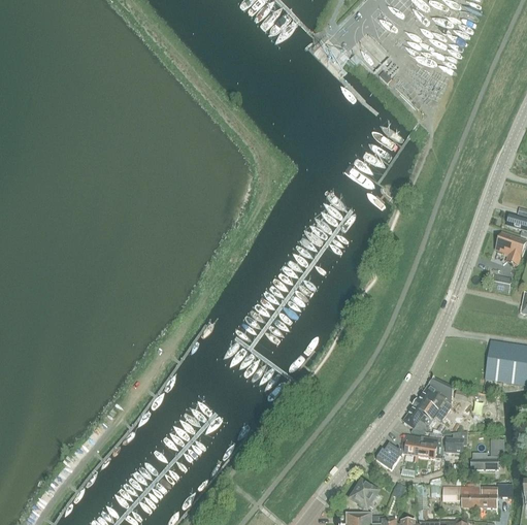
[(390,78),(383,71),(377,75),(386,84),(390,78)]
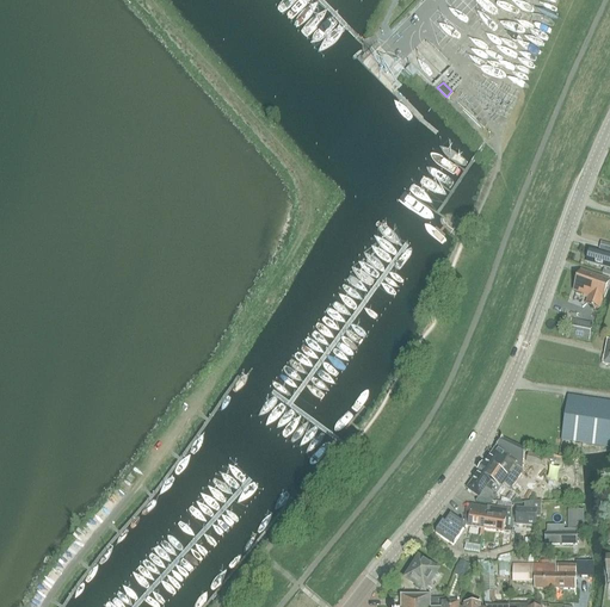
[(586,248),(585,255),(586,256),(585,260),(609,267),(609,266),(609,253),(589,247),(589,249),(586,248)]
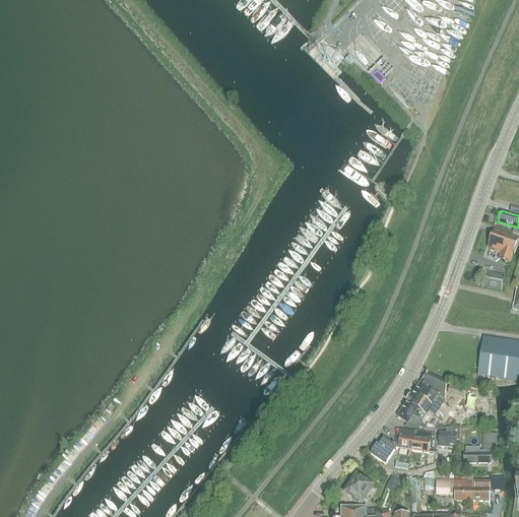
[(515,237),(493,229),(487,245),(501,250),(498,257),(507,260),(514,242),(513,242),(515,237)]
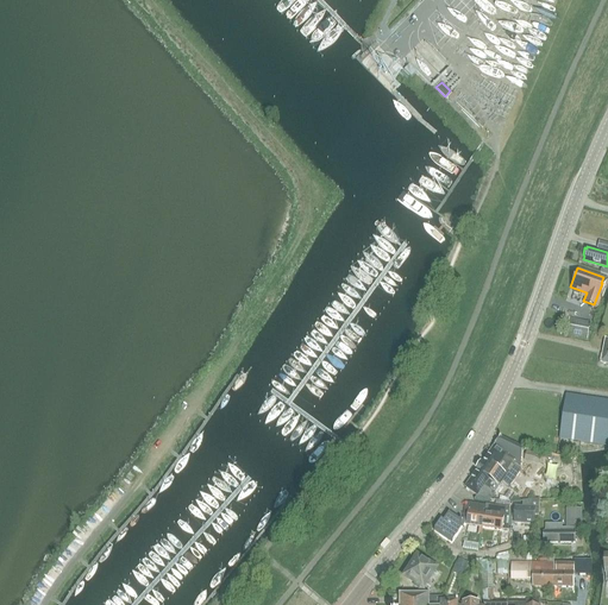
[(607,398),(565,392),(558,438),(607,445),(607,398)]
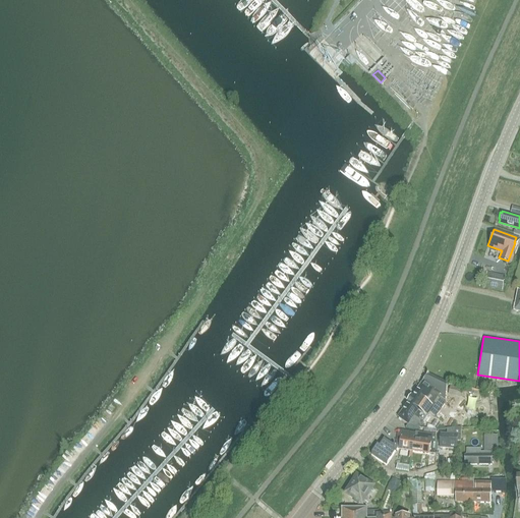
[(426,372),(397,415),(407,422),(404,426),(416,427),(440,395),(444,398),(446,382),(426,372)]
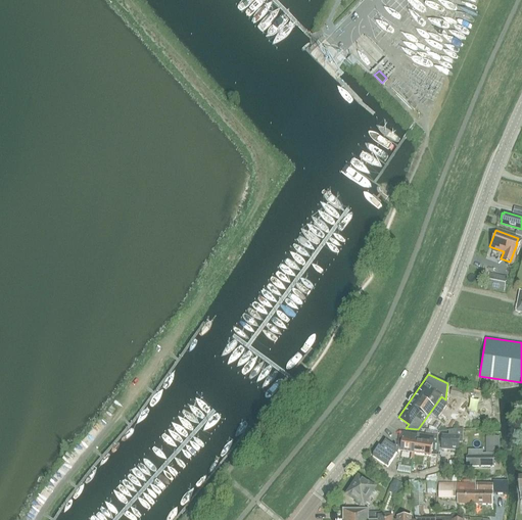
[(452,385),(449,393),(465,396),(467,388),(452,385)]
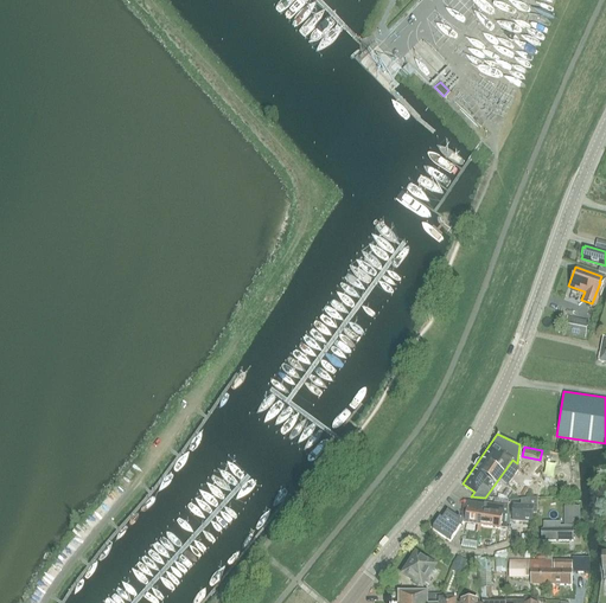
[(522,504),(521,519),(530,520),(531,511),(535,512),(536,496),(528,496),(527,504),(522,504)]
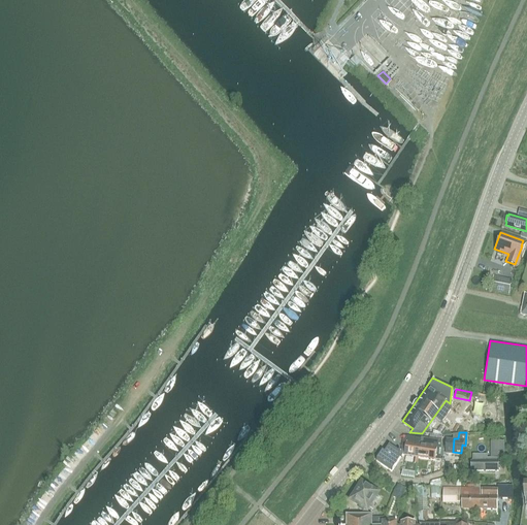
[(417,455),(420,437),(402,434),(400,450),(401,452),(417,455)]
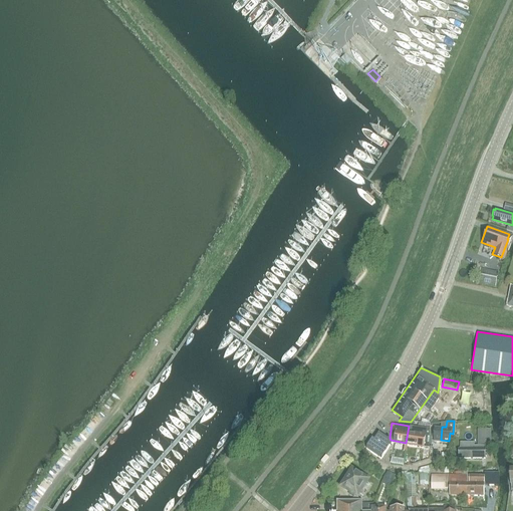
[(489,440),(489,428),(489,423),(475,423),(476,441),(489,440)]
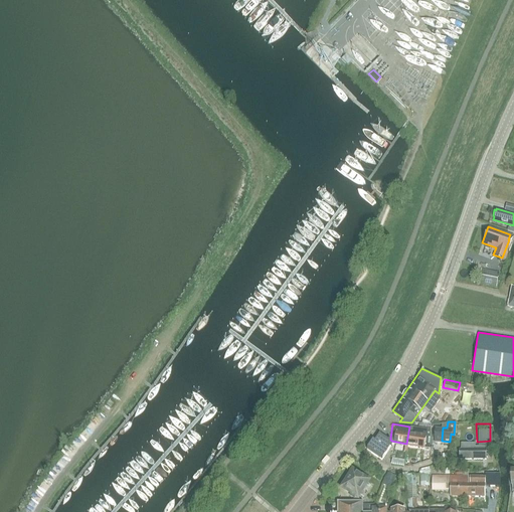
[(409,427),(406,444),(422,447),(425,428),(409,424),(409,427)]
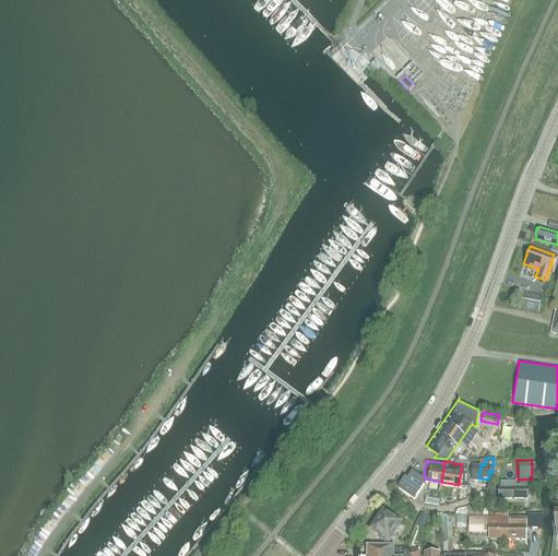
[(413,497),(425,478),(424,476),(411,468),(405,475),(398,486),(413,497)]
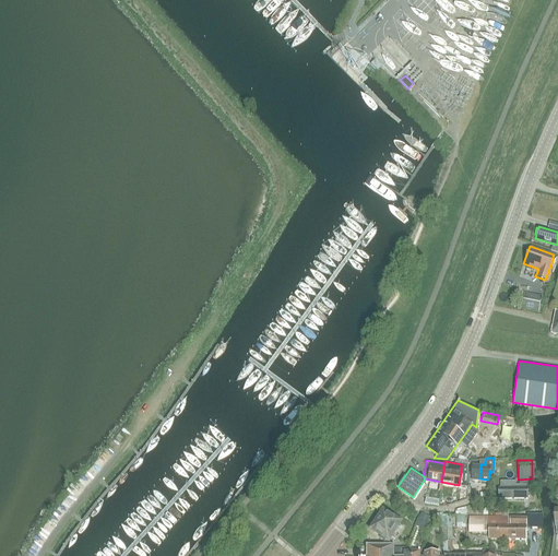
[(526,496),(526,483),(514,483),(514,480),(499,480),(499,486),(498,486),(498,496),(526,496)]
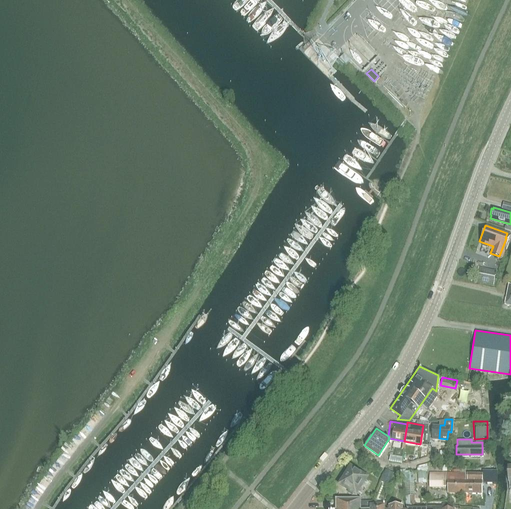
[(342,477),(340,480),(341,483),(340,483),(352,491),(351,491),(352,493),(348,498),(359,498),(359,496),(354,493),(364,477),(357,473),(356,470),(353,471),(350,468),(345,476),(342,477)]
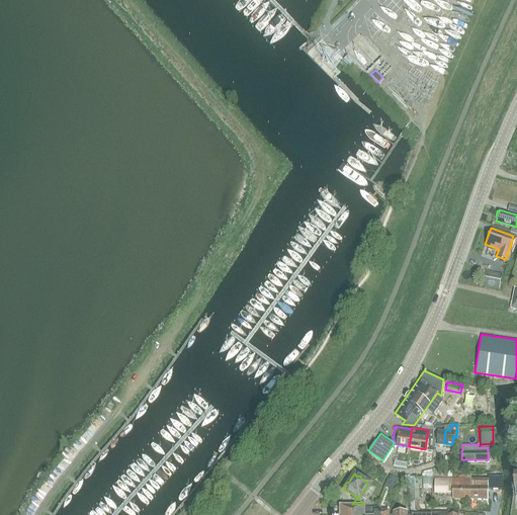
[(407,485),(415,485),(414,474),(406,474),(407,485)]
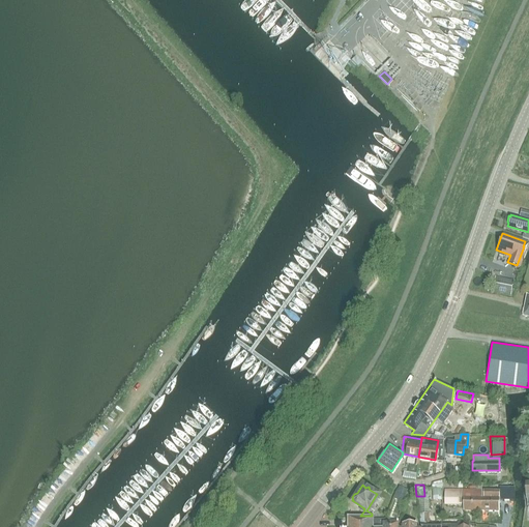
[(480,496),(480,509),(498,509),(498,498),(513,499),(513,487),(498,486),(498,489),(482,489),(482,496),(480,496)]
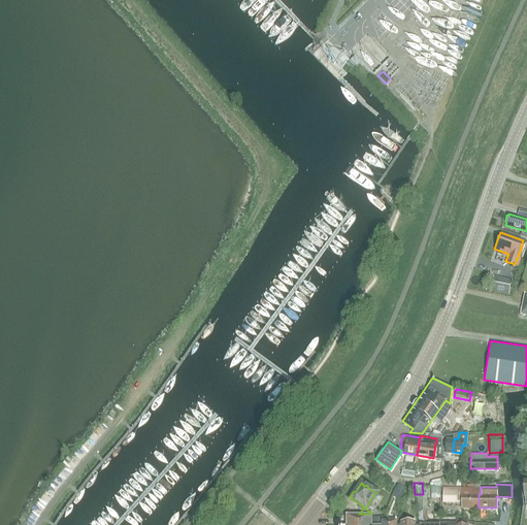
[(460,506),(479,507),(479,494),(479,487),(458,486),(458,487),(441,486),(441,500),(456,501),(456,496),(461,496),(460,506)]
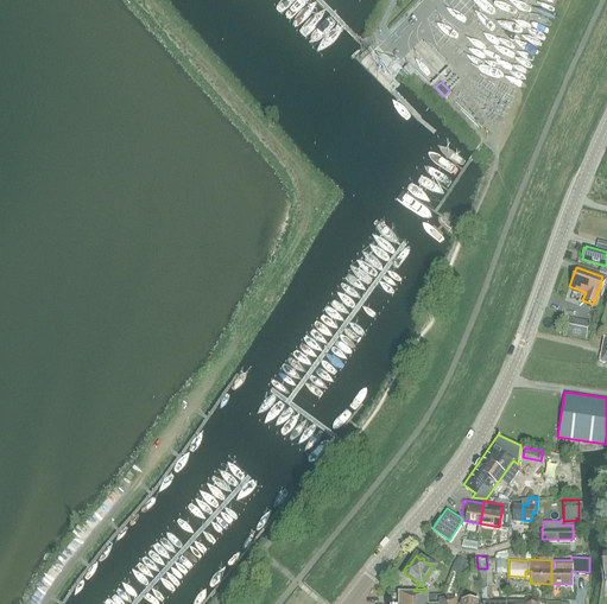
[(476,571),(476,584),(487,584),(487,571),(476,571)]
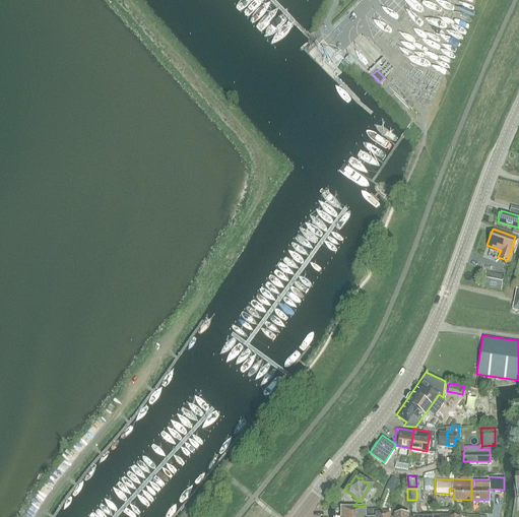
[(432,516),(432,512),(419,512),(419,502),(410,502),(410,512),(412,512),(411,516),(432,516)]
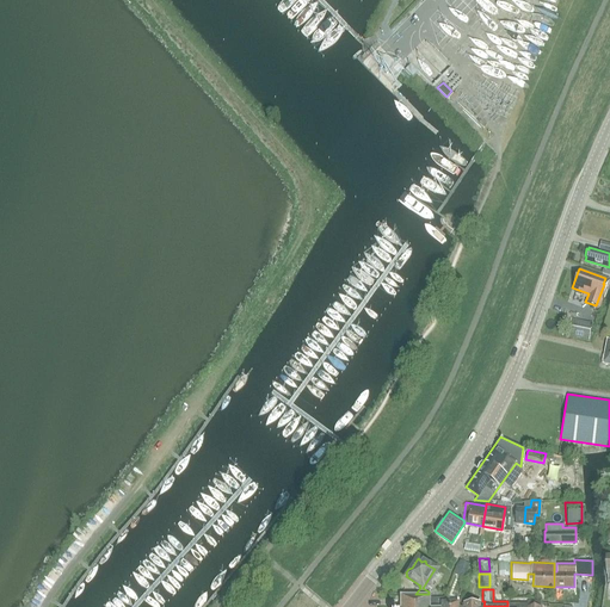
[(427,606),(429,601),(429,594),(416,594),(400,594),(400,606),(427,606)]
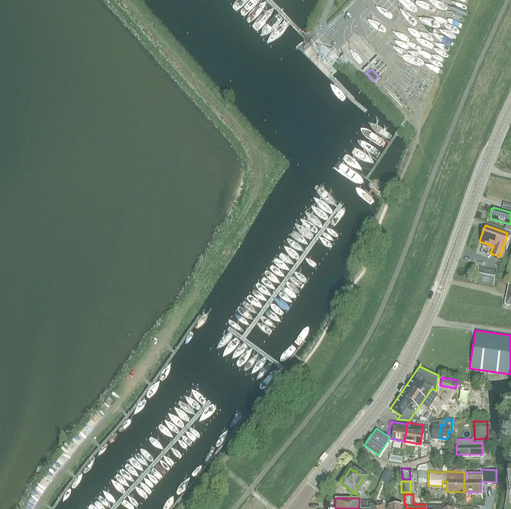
[(401,508),(401,506),(400,506),(400,501),(395,500),(395,506),(388,506),(387,508),(401,508)]
